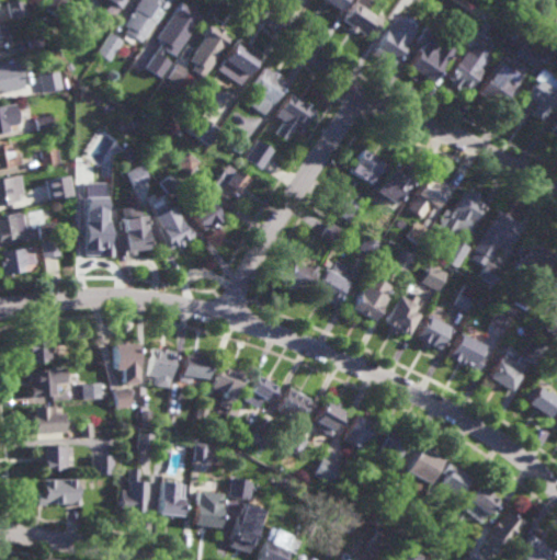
[(58,19),(46,10),(52,0),(66,0),(69,2),(58,19)]
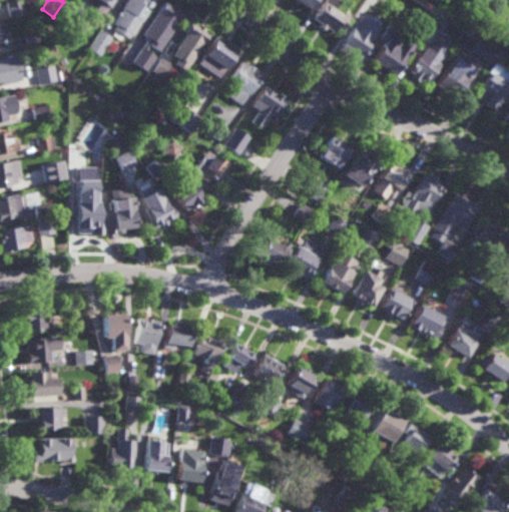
[(118,0),(112,10),(97,0),(118,0)]
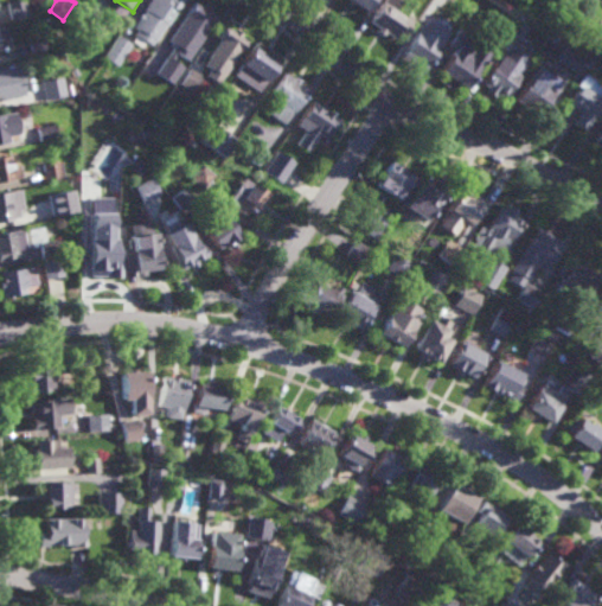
[(187,0),(171,27),(170,26),(158,44),(158,43),(154,48),(138,37),(140,32),(136,30),(141,21),(140,21),(143,16),(145,17),(148,12),(147,12),(154,0),(187,0)]
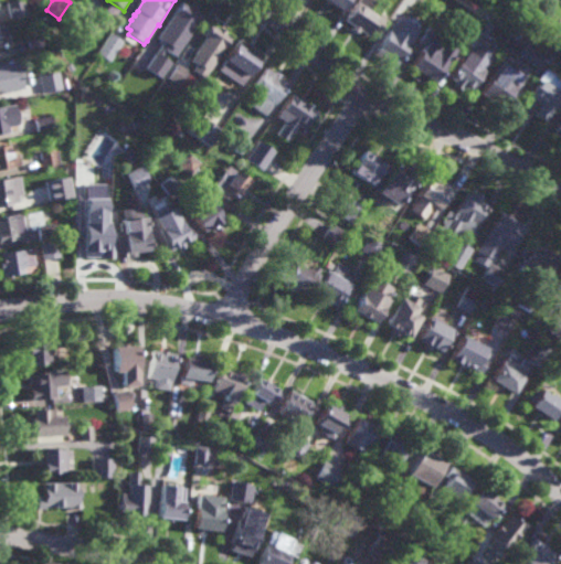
[(346,0),(338,13),(318,0),(346,0)]
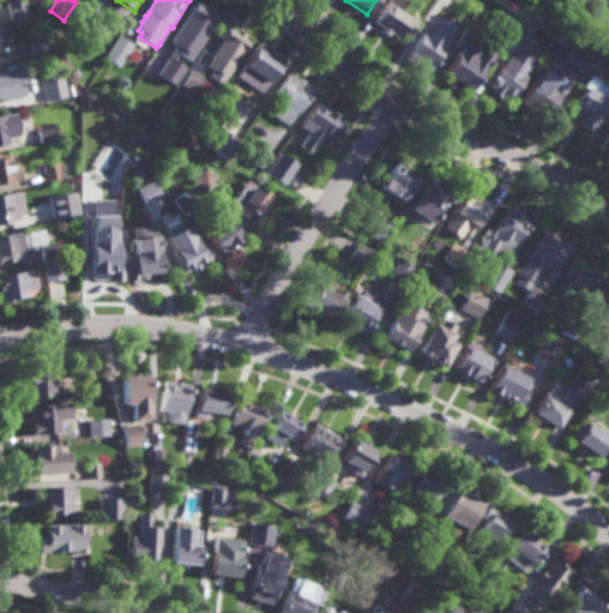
[(401,0),(406,4),(401,13),(410,19),(412,16),(418,19),(416,24),(417,24),(408,38),(402,35),(398,41),(390,35),(387,37),(381,34),(383,32),(373,26),(387,4),(389,5),(391,0),(401,0)]
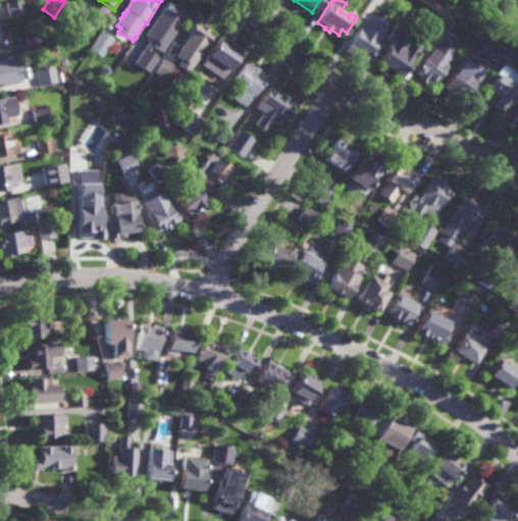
[(11,18),(8,4),(22,1),(26,15),(11,18)]
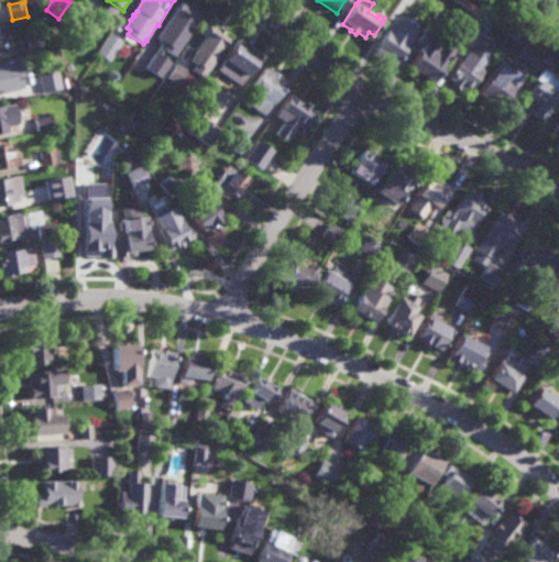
[(190,8),(194,3),(200,9),(198,13),(205,18),(196,32),(195,31),(190,39),(185,35),(181,42),(171,35),(175,29),(170,24),(183,2),(190,8)]
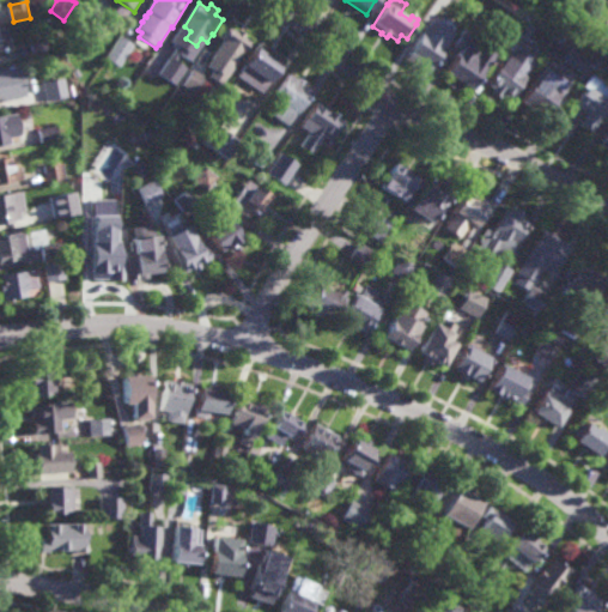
[(98,43),(81,32),(93,14),(110,26),(98,43)]
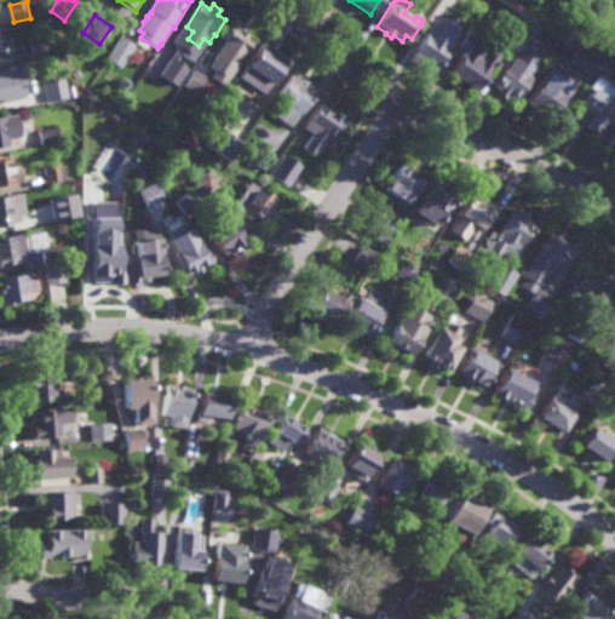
[(464,27),(432,78),(409,63),(436,19),(446,26),(450,17),(464,27)]
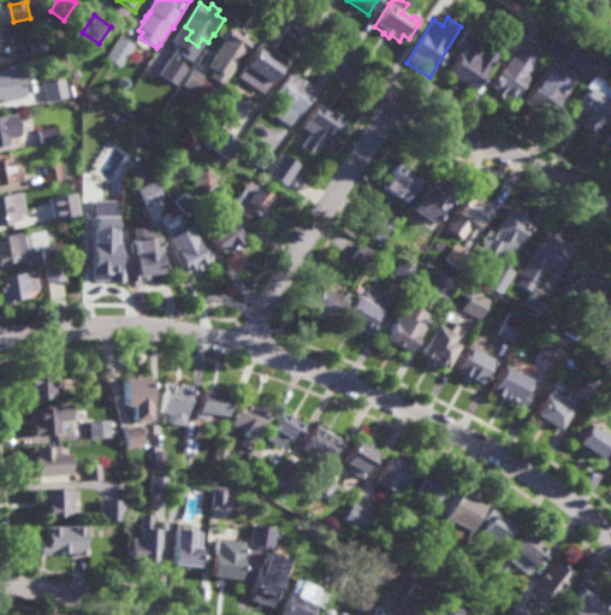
[(527,45),(541,54),(535,61),(537,63),(527,78),(528,80),(511,102),(504,98),(502,101),(492,95),(496,92),(488,87),(511,53),(505,48),(514,35),(515,36),(525,23),(537,31),(527,45)]
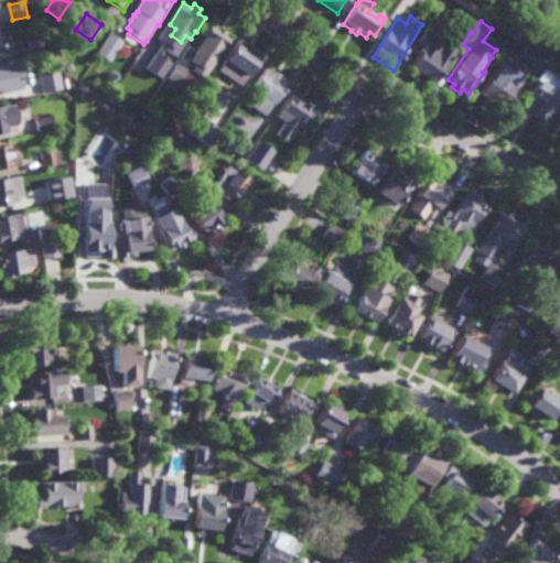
[(0,28),(8,26),(12,44),(2,46),(2,47),(0,47),(0,28)]
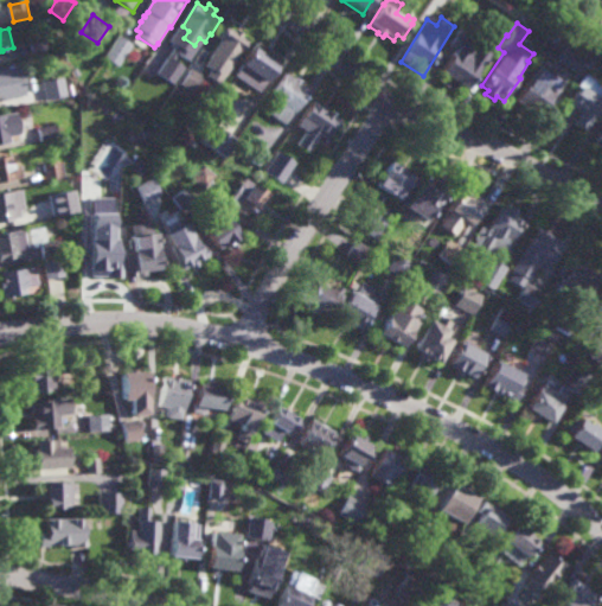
[(245,37),(243,39),(249,44),(221,87),(207,78),(212,71),(206,68),(223,43),(221,40),(228,30),(236,34),(237,32),(245,37)]
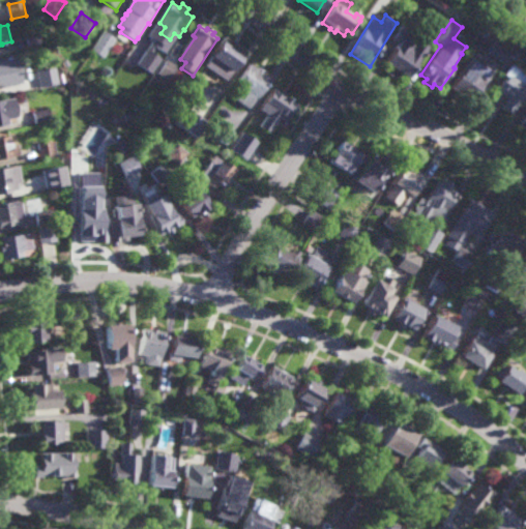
[(413,45),(415,41),(427,49),(406,80),(399,76),(396,80),(386,75),(389,69),(383,65),(396,47),(389,42),(401,26),(407,30),(403,37),(413,45)]
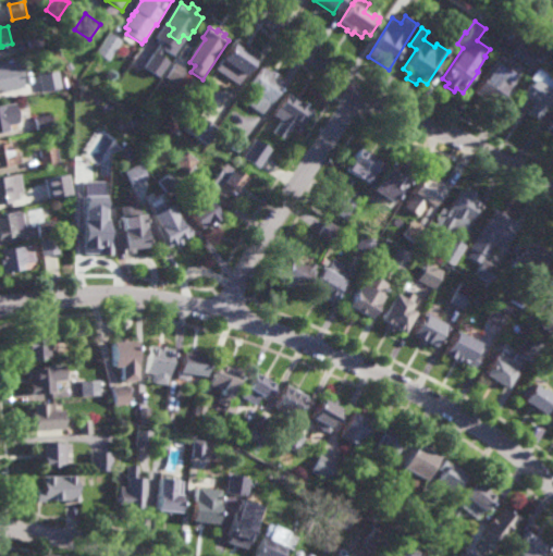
[(155,61),(140,52),(154,33),(167,42),(155,61)]
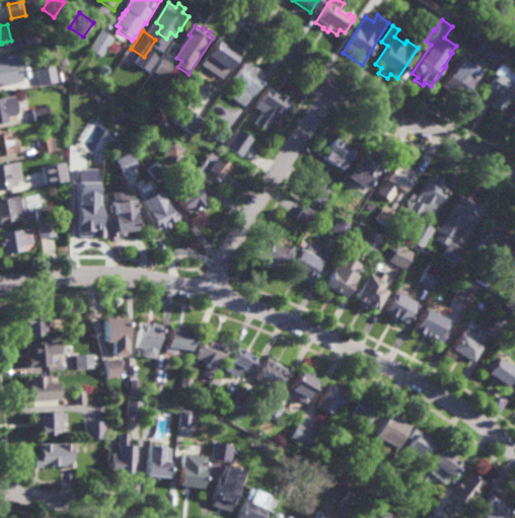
[(102,58),(91,51),(103,32),(115,40),(102,58)]
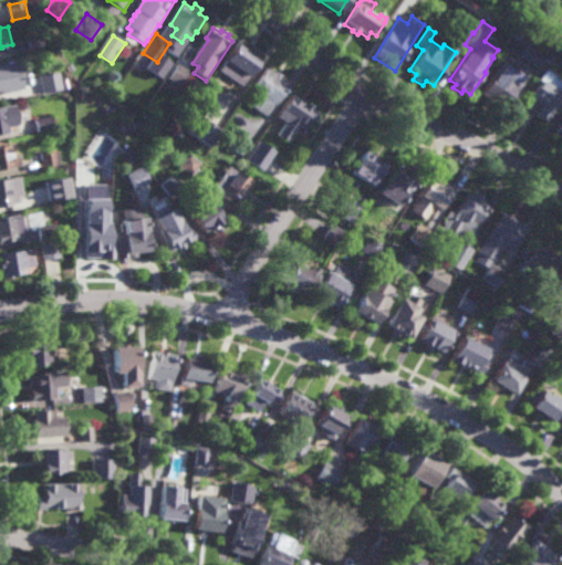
[(44,40),(47,40),(48,46),(45,46),(45,48),(32,51),(30,42),(44,39),(44,40)]
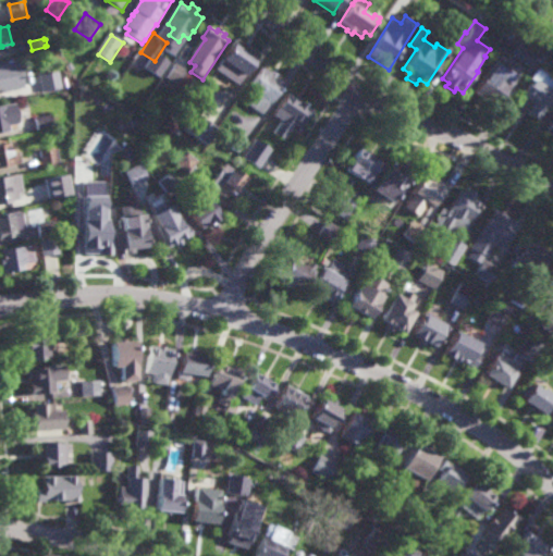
[(496,109),(490,104),(488,109),(479,102),(481,99),(474,94),(510,39),(531,54),(496,109)]
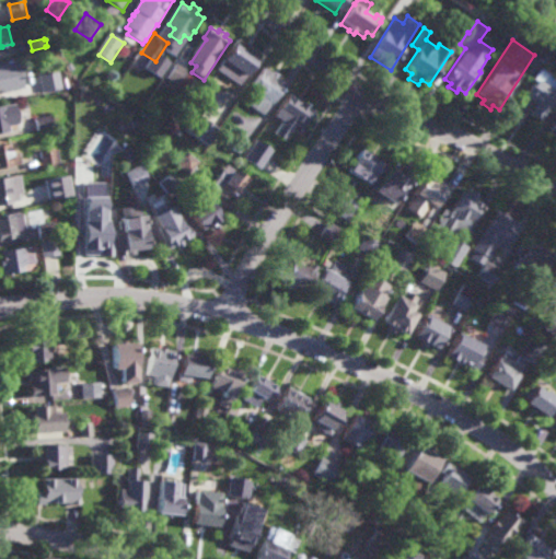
[(252,74),(248,72),(245,77),(247,78),(241,88),(218,72),(239,41),(259,55),(256,60),(259,62),(252,74)]
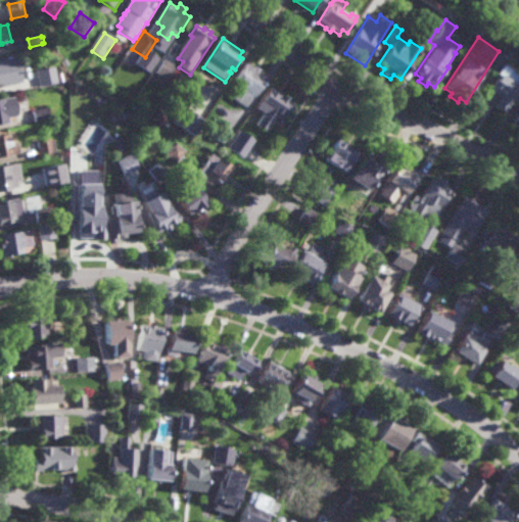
[(508,60),(502,55),(509,46),(515,51),(508,60)]
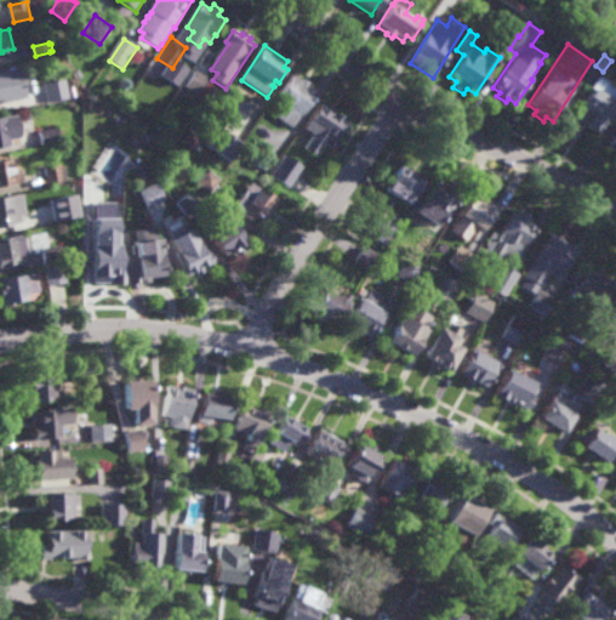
[(0,103),(28,98),(22,68),(0,72),(0,103)]
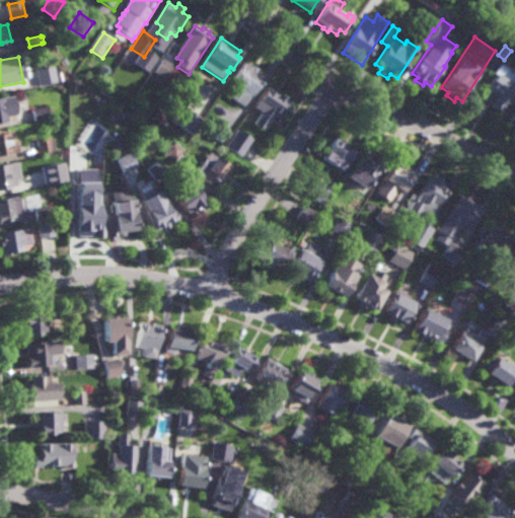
[(167,81),(156,74),(164,61),(175,67),(167,81)]
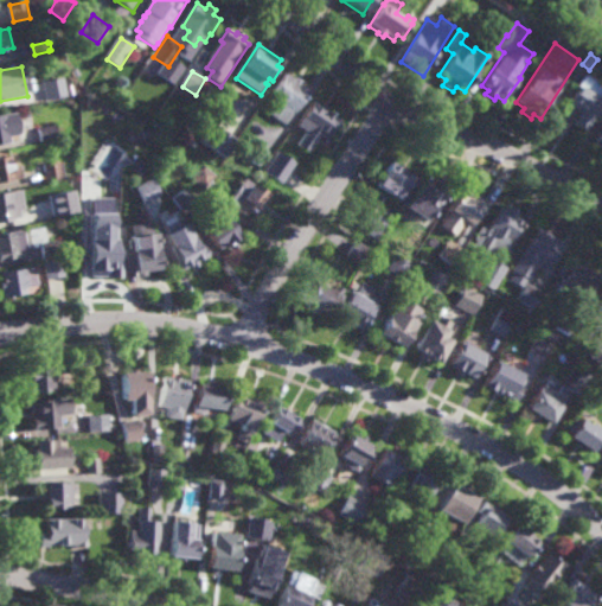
[(312,89),(305,100),(303,99),(287,123),(279,117),(271,113),(279,102),(271,97),(287,72),(312,89)]
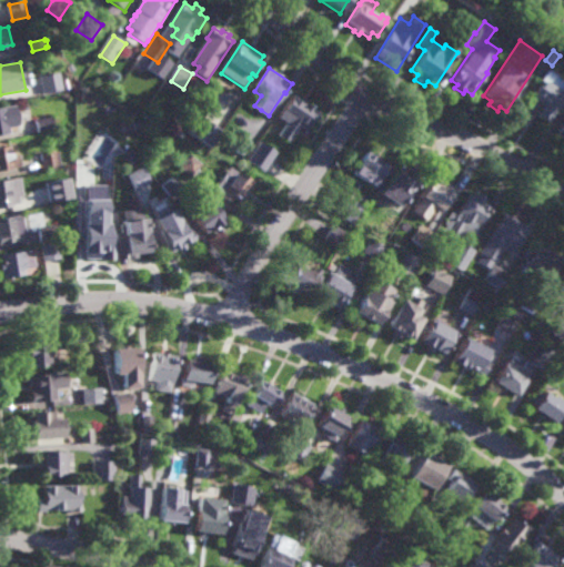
[(547,127),(539,121),(541,118),(524,108),(547,72),(563,82),(563,98),(559,105),(560,107),(547,127)]
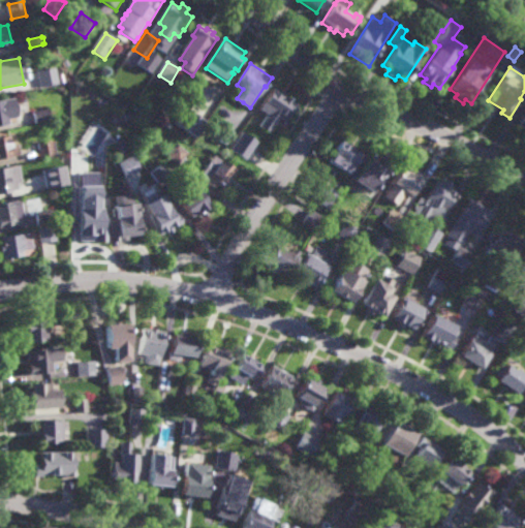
[(41,89),(60,85),(57,68),(38,72),(41,89)]
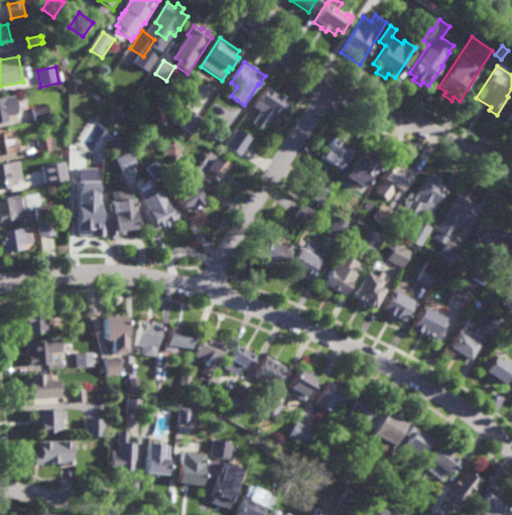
[(279,92),(279,91),(283,93),(283,92),(286,93),(285,94),(288,96),(287,97),(293,101),(286,111),(284,110),(279,117),(274,113),(264,128),(255,122),(262,110),(254,105),(268,84),(279,92)]
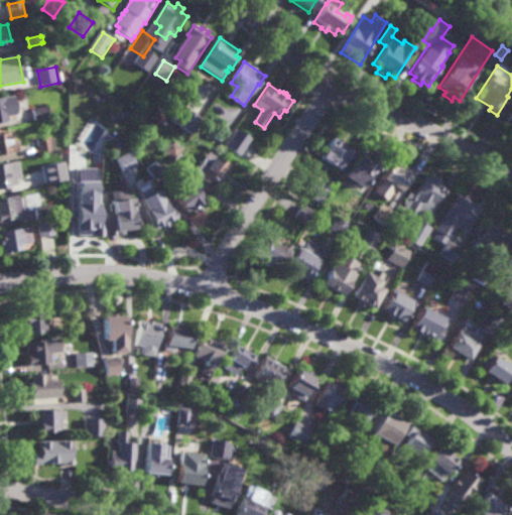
[(17,117),(8,119),(9,123),(0,124),(0,99),(5,98),(5,100),(14,98),(17,117)]
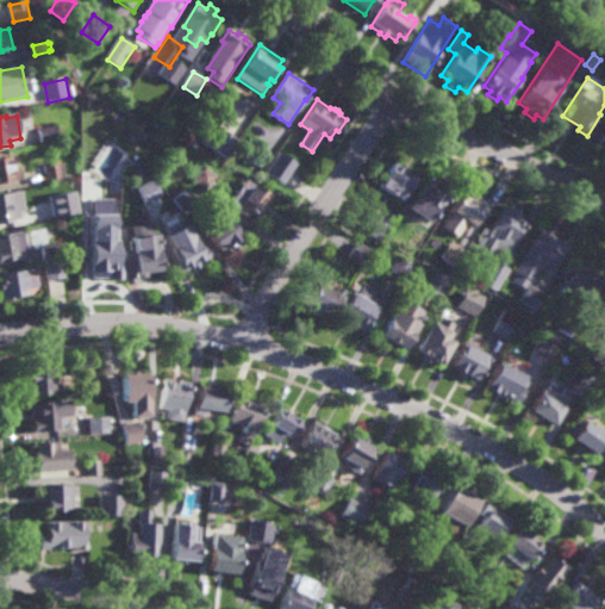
[(42,144),(39,131),(58,126),(61,140),(42,144)]
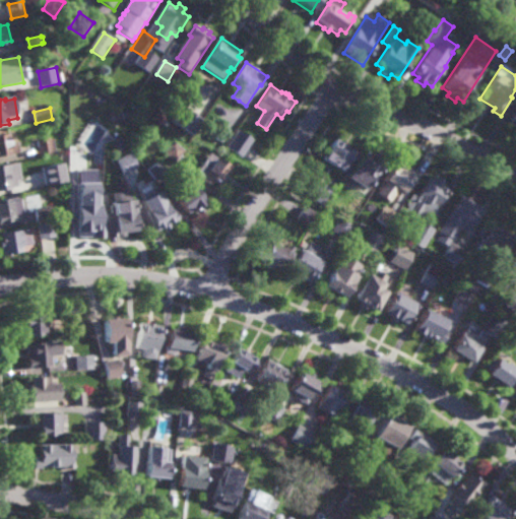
[(192,136),(202,119),(185,108),(175,125),(192,136)]
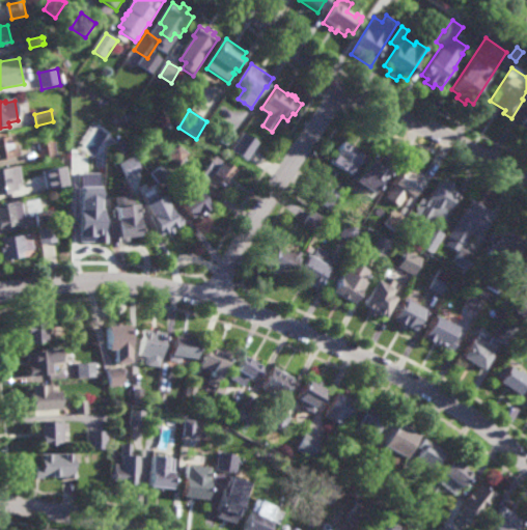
[(174,128),(166,123),(170,115),(178,119),(174,128)]
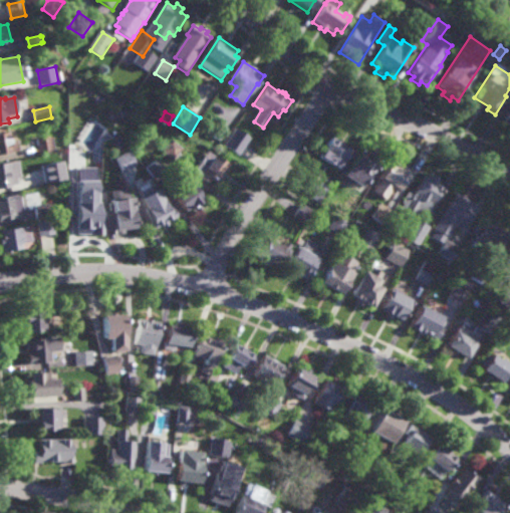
[(221,141),(209,133),(218,119),(229,127),(221,141)]
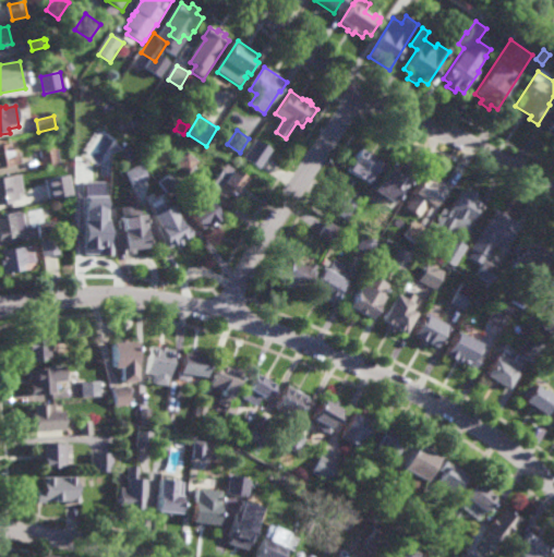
[(16,142),(19,141),(23,164),(0,168),(0,146),(11,144),(10,142),(16,141),(16,142)]
